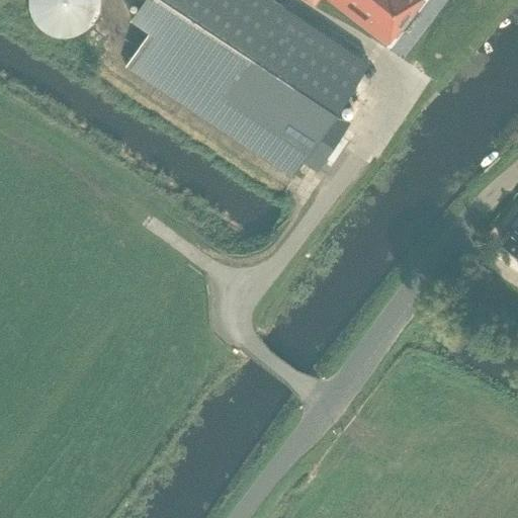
[(64,36),(68,36),(73,35),(77,34),(78,34),(80,33),(83,31),(85,30),(86,29),(89,27),(92,24),(93,23),(95,20),(97,17),(98,15),(99,12),(100,8),(100,6),(101,3),(101,1),(100,0),(28,0),(29,4),(29,5),(29,9),(30,11),(30,13),(32,16),(34,19),(36,22),(37,24),(40,26),(42,29),(48,32),(51,33),(55,35),(57,35),(60,36),(62,36),(64,36)]
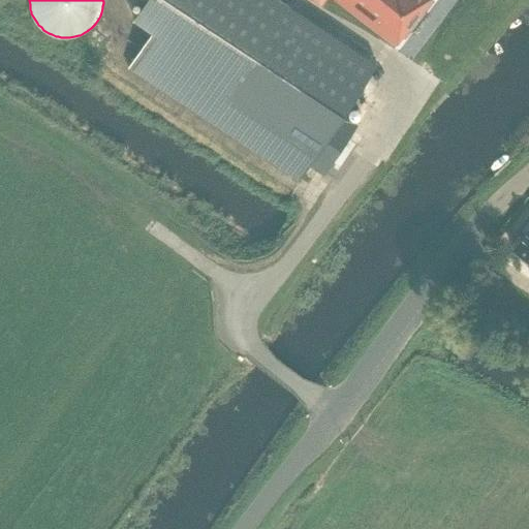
[(377,62),(291,5),(282,0),(145,0),(132,20),(151,32),(129,65),(300,179),(317,152),(333,129),(336,125),(250,68),(256,58),(342,115),(377,62)]
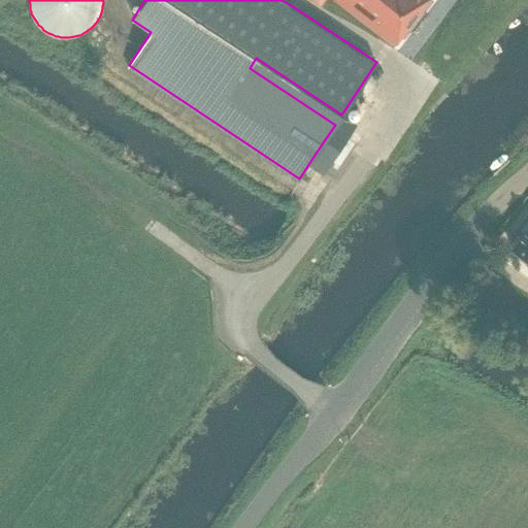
[(310,0),(319,6),(323,0),(335,0),(395,44),(428,0),(310,0)]
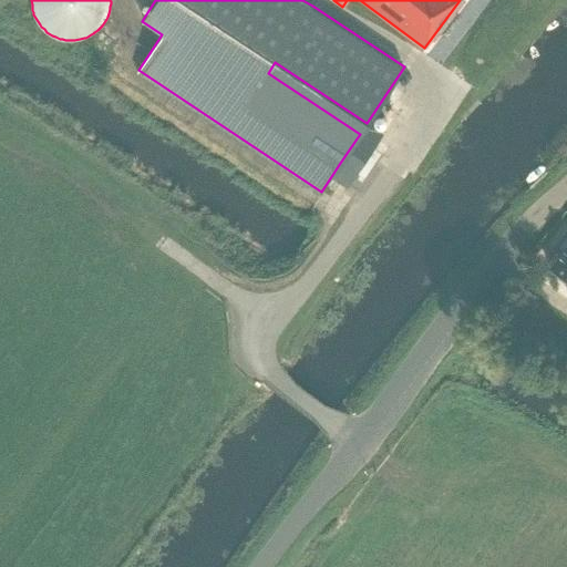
[(357,138),(340,163),(364,178),(381,154),(357,138)]
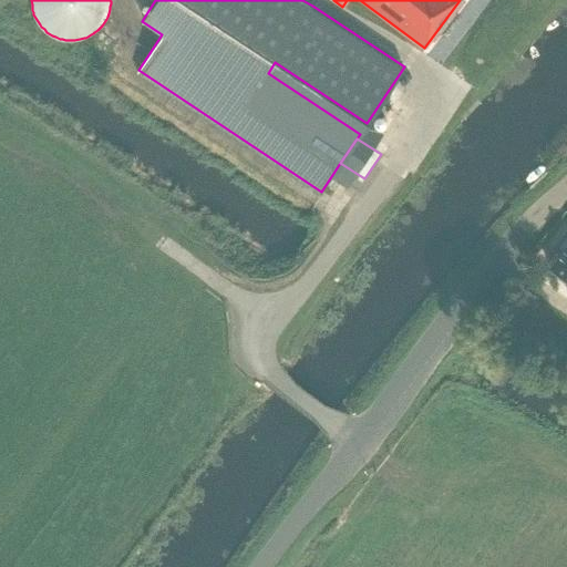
[(566,244),(549,267),(566,279),(566,287),(566,288),(566,244)]
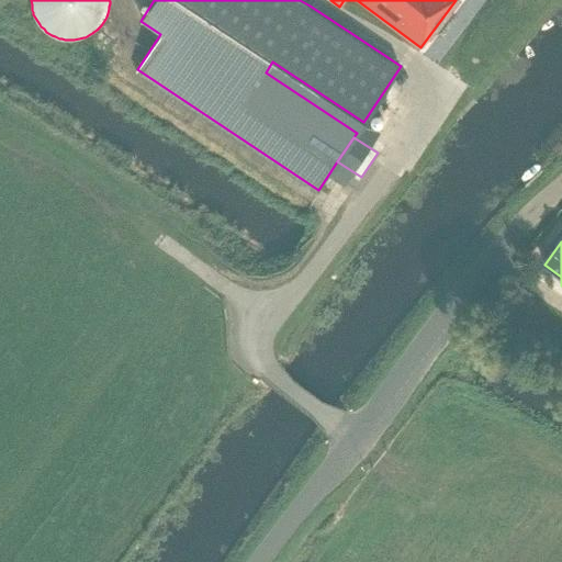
All buildings are outlined.
